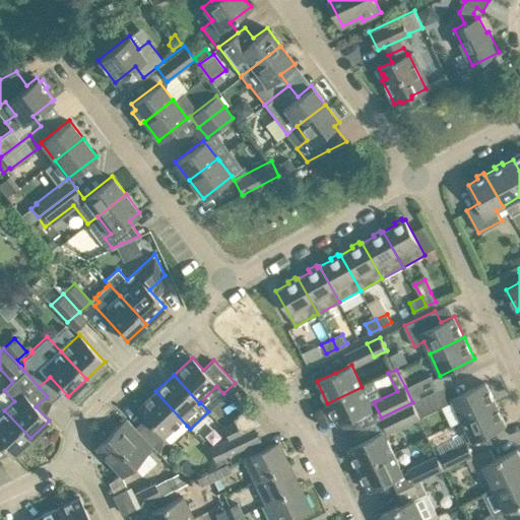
[(412,402),(439,390),(432,375),(405,387),(412,402)]
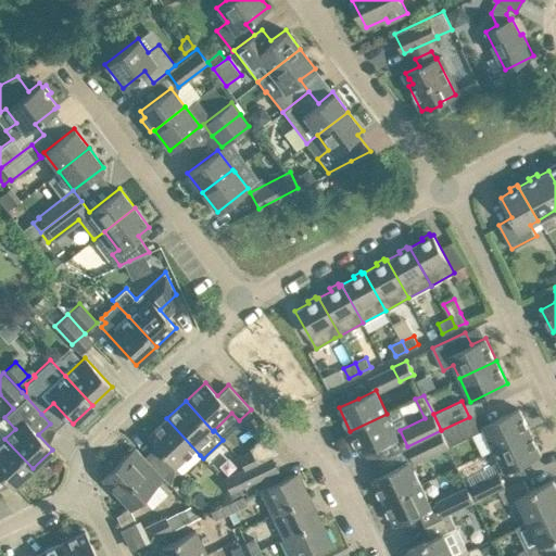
[(493,449),(530,431),(519,407),(500,417),(482,426),(493,449)]
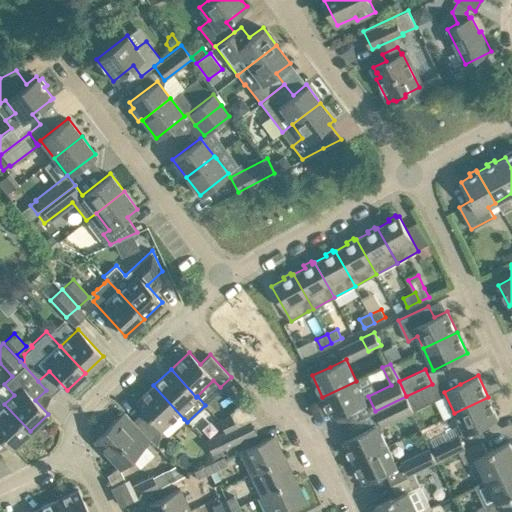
[(356,381),(322,397),(332,418),(335,417),(351,409),(366,402),(363,396),(356,381)]
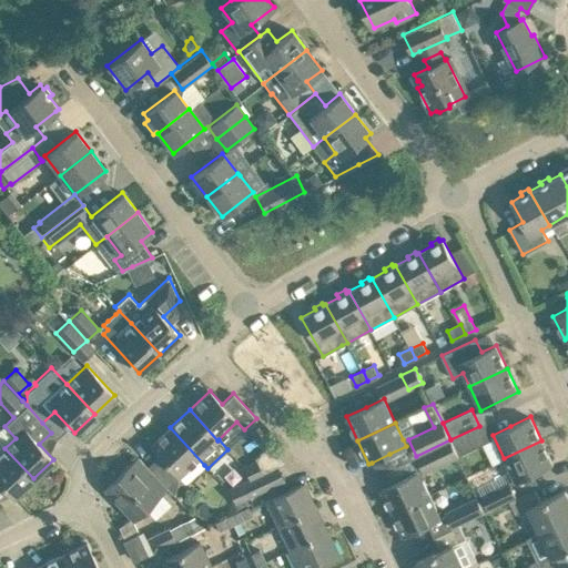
[(479,426),(450,439),(458,456),(487,442),(479,426)]
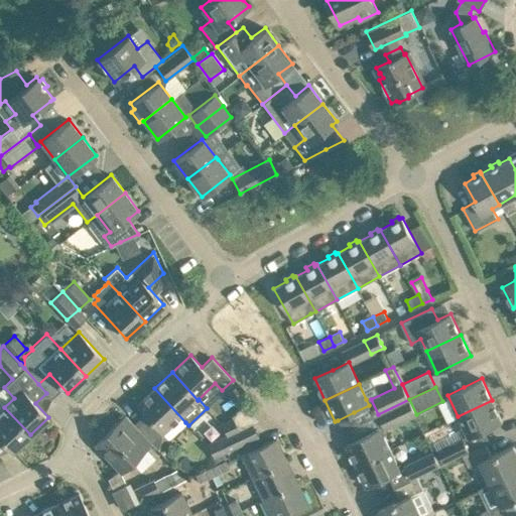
[(185,422),(154,388),(136,405),(144,415),(134,424),(151,443),(157,449),(185,422)]
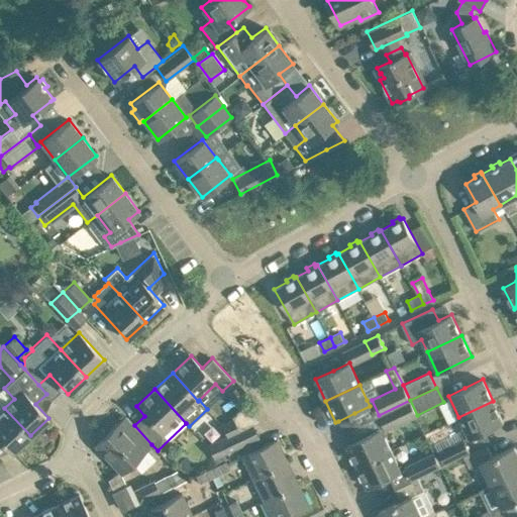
[(386,430),(417,415),(410,400),(379,415),(386,430)]
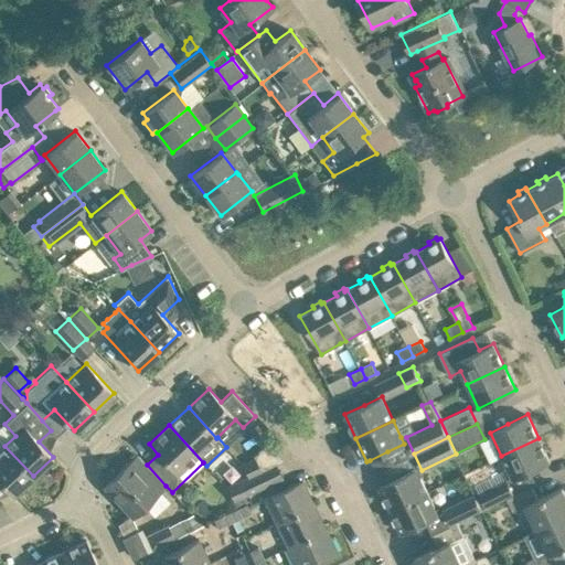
[(550,461),(539,438),(501,456),(513,479),(550,461)]
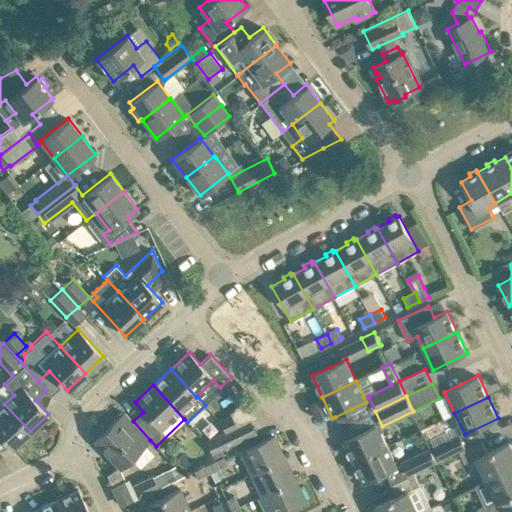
[(0,435),(12,448),(30,431),(4,404),(0,407),(0,435)]
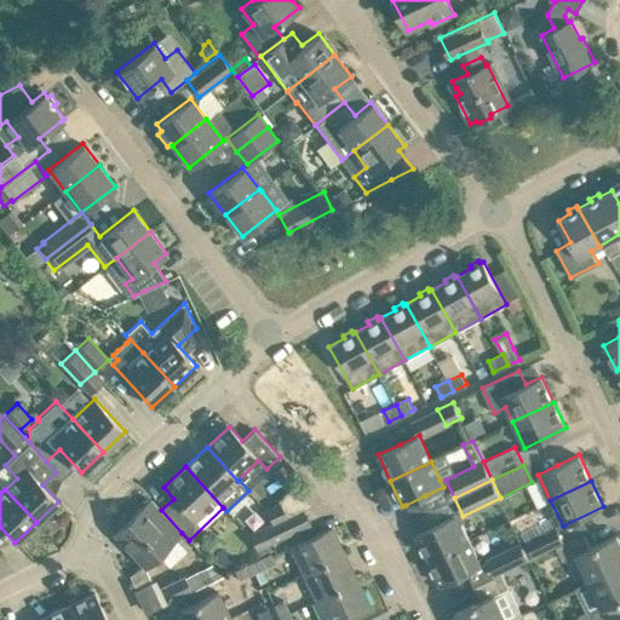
[(311,505),(304,491),(265,510),(273,524),(303,509),(311,505)]
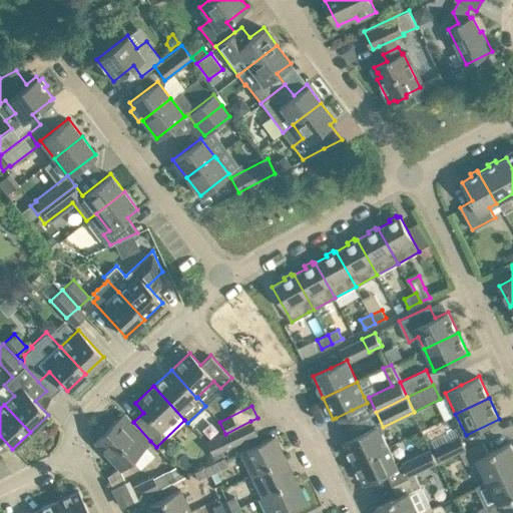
[(119,469),(134,456),(150,441),(133,422),(126,414),(118,421),(117,420),(94,441),(119,469)]
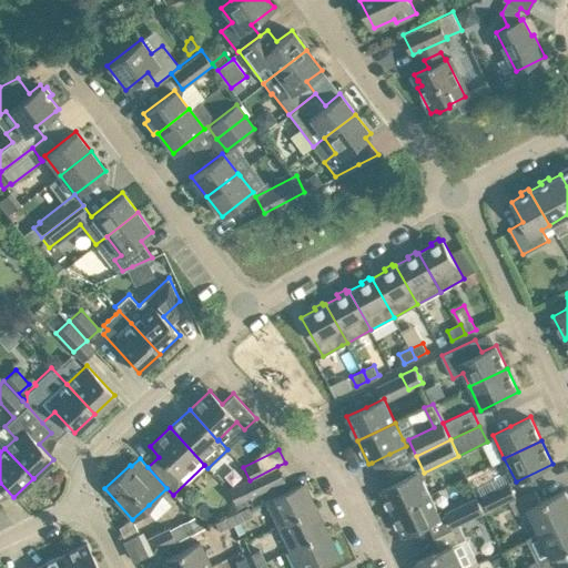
[(277,466),(250,480),(229,490),(234,504),(263,489),(283,479),(277,466)]
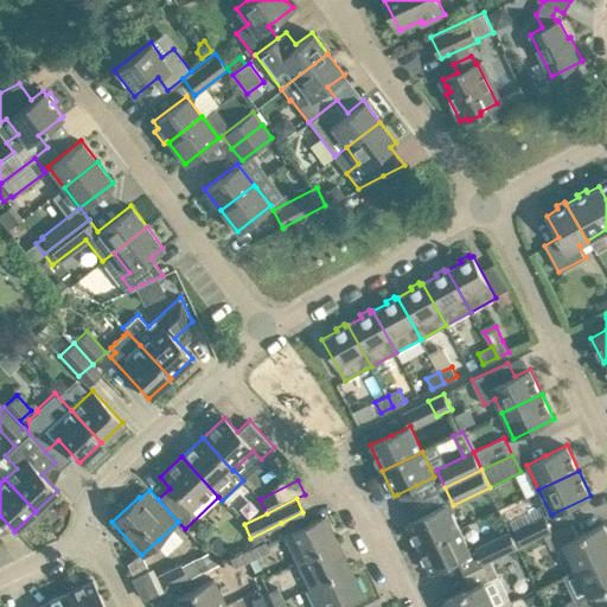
[(447,503),(428,512),(407,522),(419,548),(459,528),(447,503)]
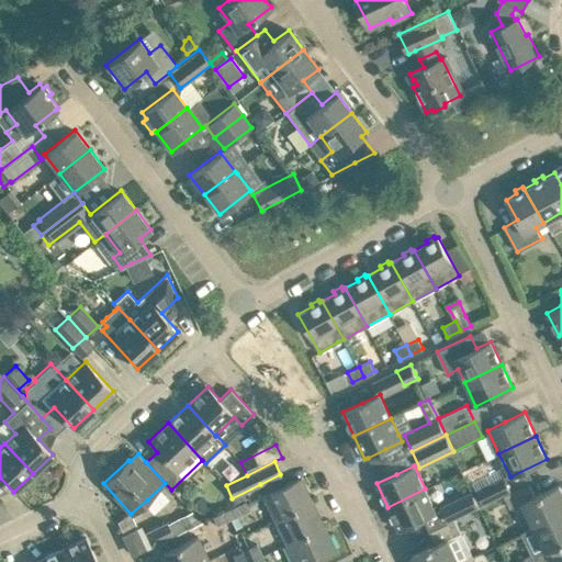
[(274,520),(312,502),(300,478),(262,495),(274,520)]
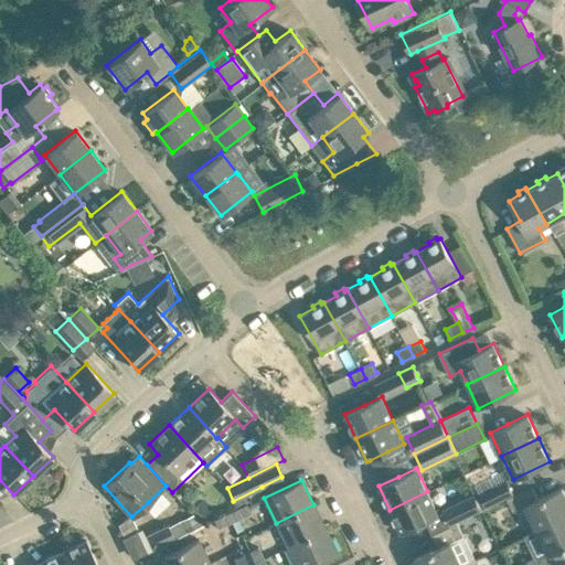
[(482,509),(507,498),(513,493),(507,480),(479,493),(477,489),(473,490),(482,509)]
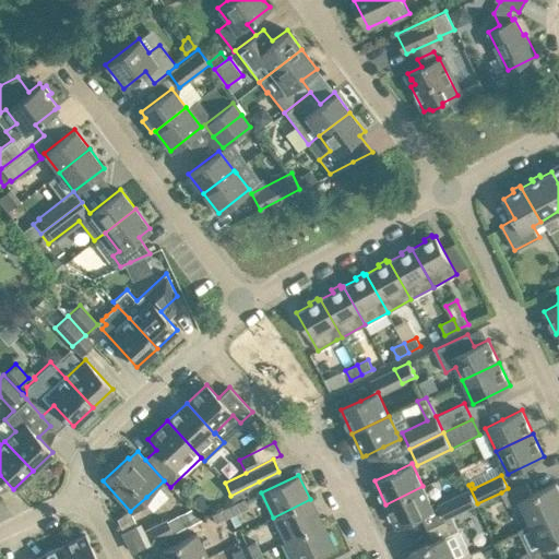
[(526,480),(508,488),(501,492),(508,506),(520,499),(532,524),(558,510),(558,487),(556,482),(532,494),(526,480)]
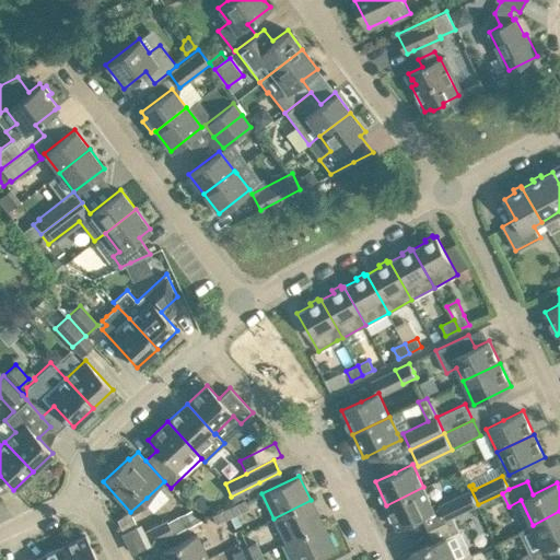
[(434,511),(434,510),(423,487),(386,505),(398,528),(434,511)]
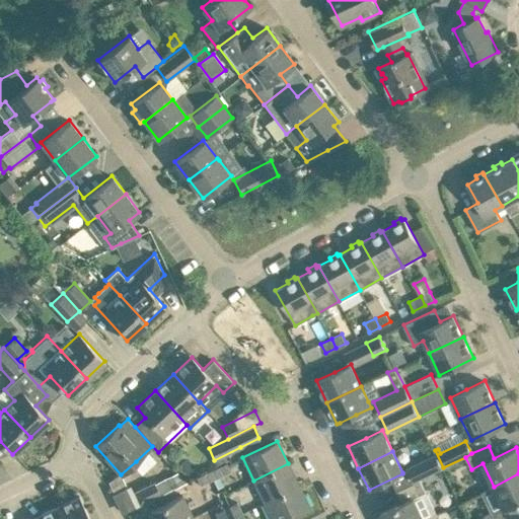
[(420,479),(442,468),(436,454),(406,467),(414,482),(420,479)]
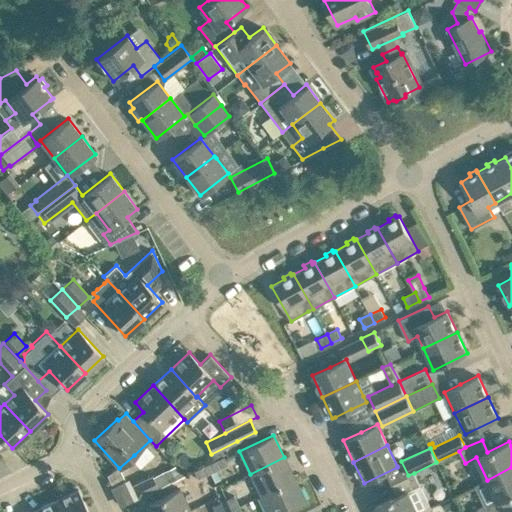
[(227,464),(223,456),(208,464),(212,472),(227,464)]
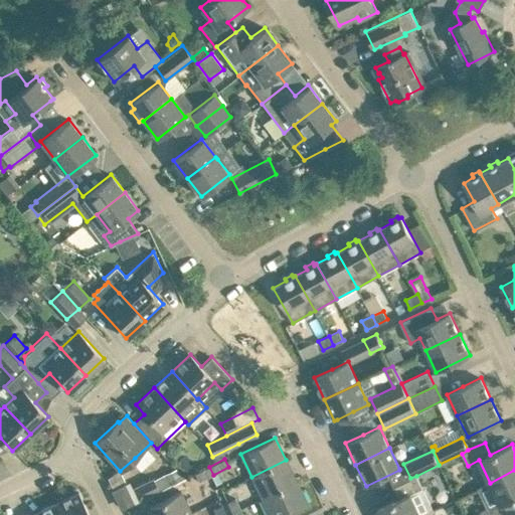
[(297,482),(286,460),(251,477),(262,498),(297,482)]
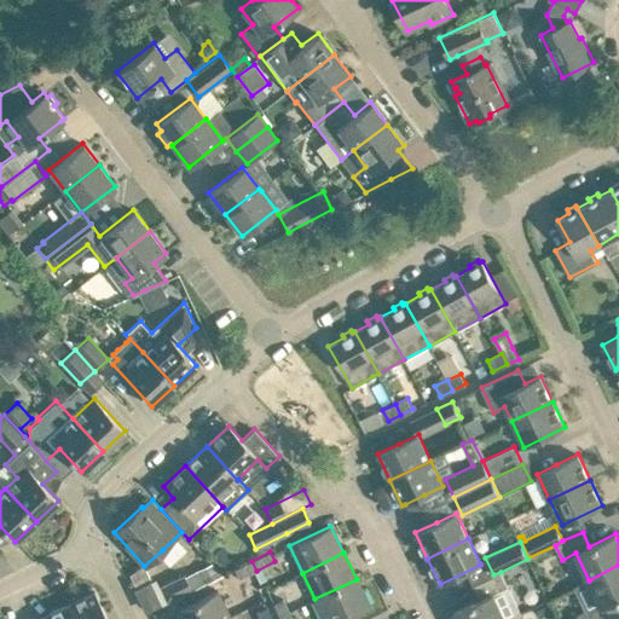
[(256,571),(252,561),(233,570),(238,579),(256,571)]
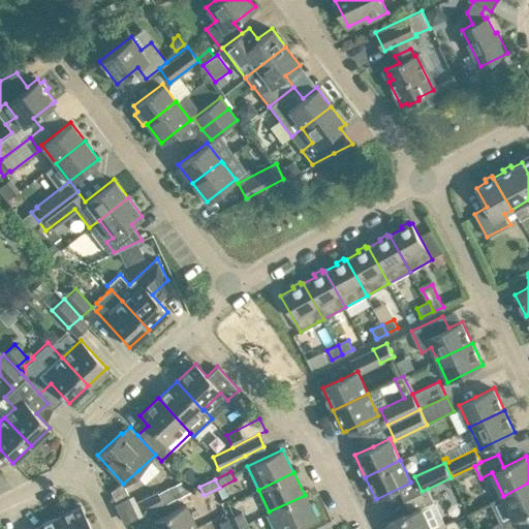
[(142,514),(163,504),(191,490),(181,480),(157,492),(156,491),(135,501),(142,514)]
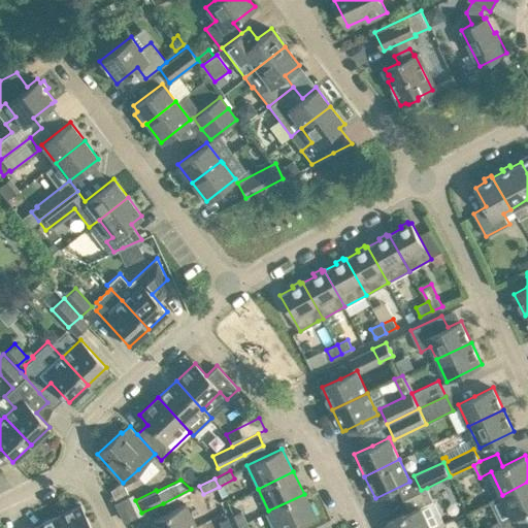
[(527,482),(502,495),(490,500),(503,527),(522,527),(527,525),(527,519),(525,512),(527,509),(527,482)]
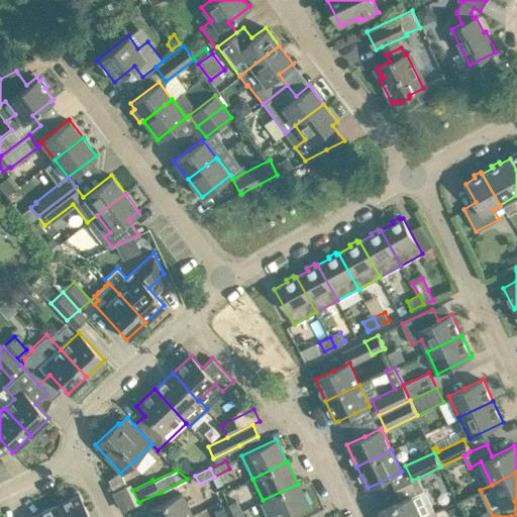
[(423,516),(434,512),(418,478),(412,480),(395,488),(401,500),(379,511),(381,516),(423,516)]
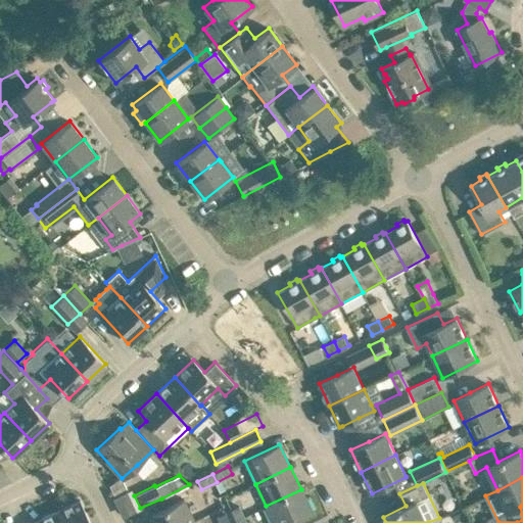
[(274,522),(288,522),(293,521),(312,512),(301,489),(266,506),(274,522)]
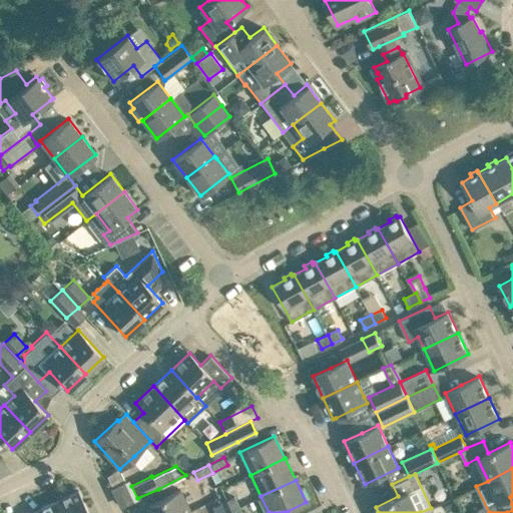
[(186,512),(190,511),(179,489),(149,504),(153,512),(186,512)]
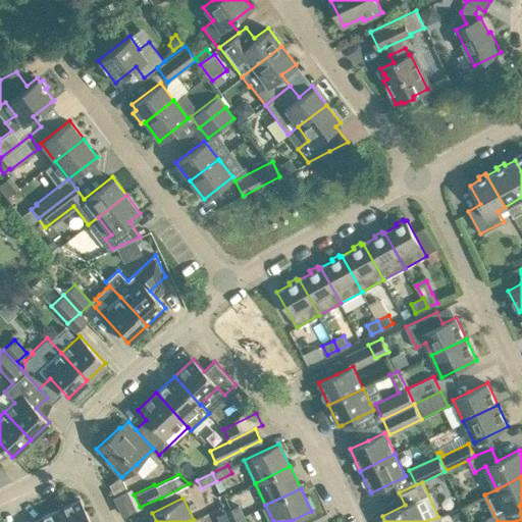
[(90,521),(80,499),(56,510),(62,521),(90,521)]
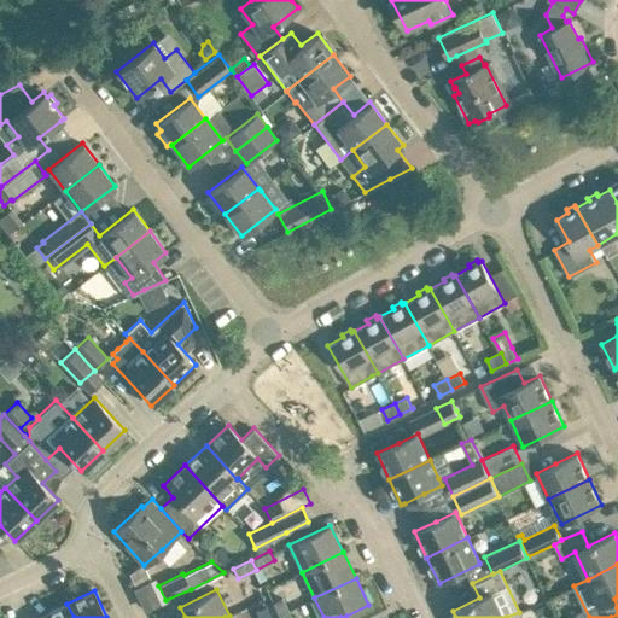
[(279,616),(289,610),(283,598),(272,602),(279,616)]
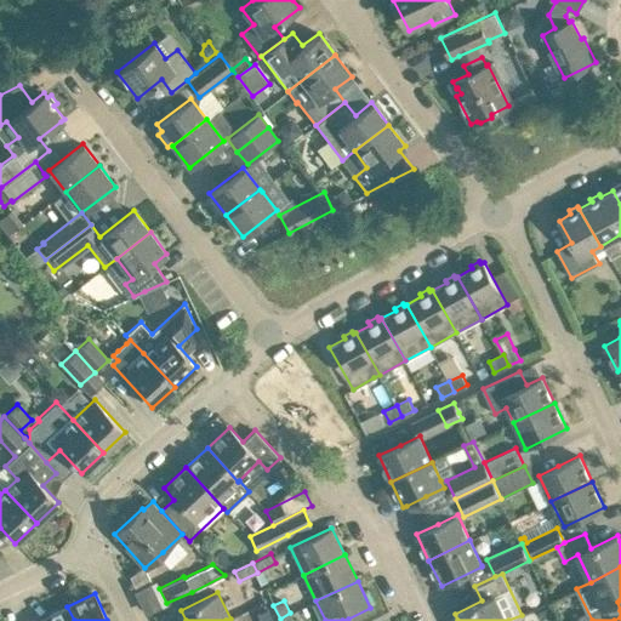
[(74,620),(67,607),(40,619),(40,620),(74,620)]
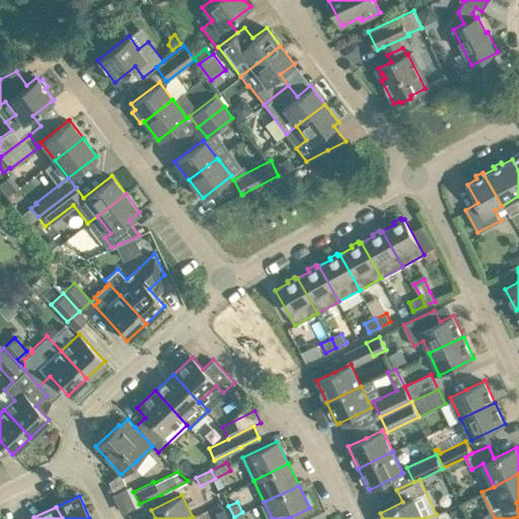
[(215,513),(218,518),(228,518),(223,509),(215,513)]
